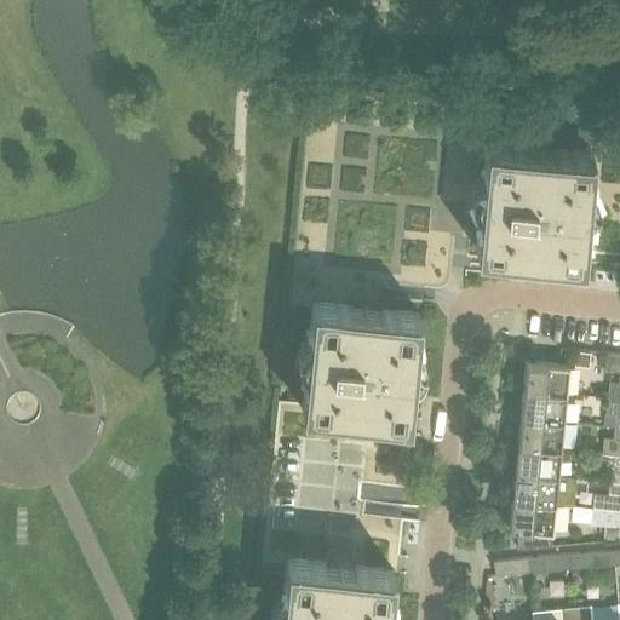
[(492,142),(495,107),(310,89),(288,304),(311,306),(313,300),(351,305),(351,310),(379,314),(380,308),(383,308),(385,282),(436,287),(438,287),(441,287),(443,286),(446,285),(448,282),(449,280),(449,277),(453,239),(476,241),(478,213),(484,213),(488,178),(482,177),(486,142),(492,142)]
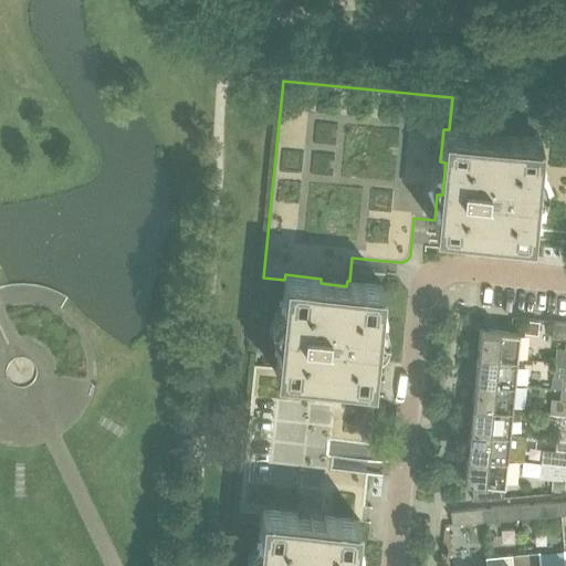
[(536,138),(542,138),(538,171),(533,170),(530,203),(535,203),(532,230),(565,232),(565,108),(540,106),(536,138)]
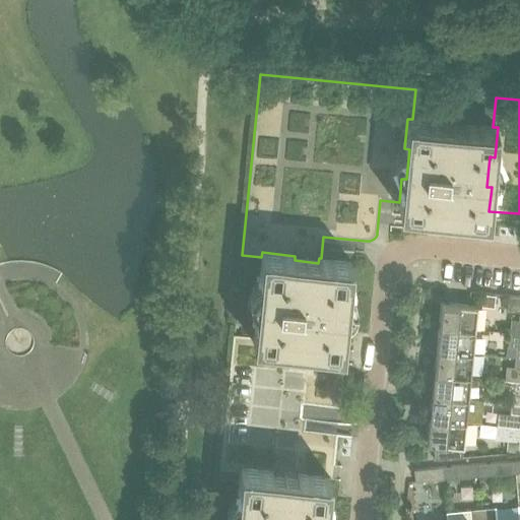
[(399,208),(432,211),(489,217),(489,211),(492,187),(495,186),(498,184),(500,181),(502,178),(503,174),(503,173),(503,169),(502,166),(500,163),(498,159),(495,157),(498,127),(493,127),(412,119),(407,119),(404,148),(401,149),(398,152),(396,154),(395,157),(394,161),(393,161),(393,163),(394,163),(394,167),(395,171),(396,174),(399,176),(401,179),(399,202),(399,208)]
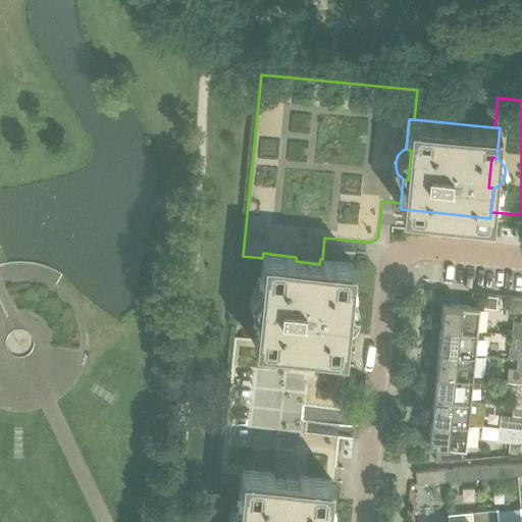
[(286,347),(311,349),(344,353),(345,348),(347,322),(351,321),(353,319),(356,316),(357,313),(358,309),(359,309),(359,308),(358,308),(358,304),(357,301),(356,297),(353,295),(350,293),(353,262),(322,259),(320,259),(296,257),(263,253),(262,258),(260,283),(256,284),(254,286),(252,290),(250,293),(249,297),(248,297),(248,298),(249,298),(249,299),(249,302),(250,305),(252,309),(254,311),(257,313),(254,338),(254,344),(286,347)]
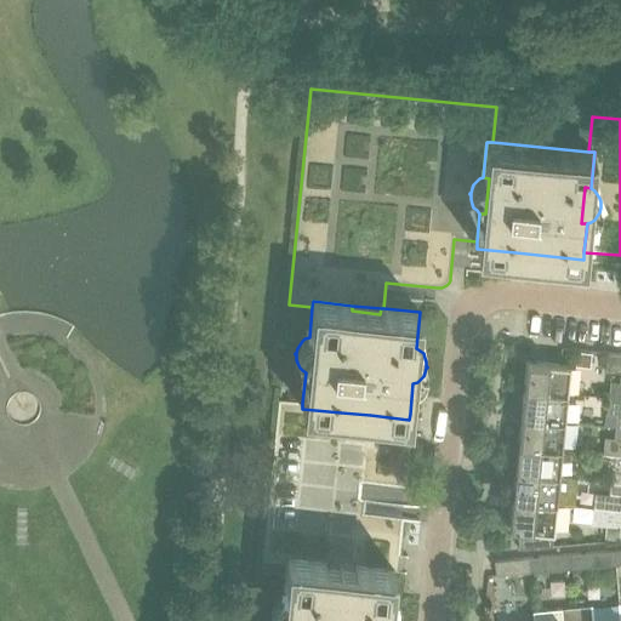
[(608,382),(605,397),(620,398),(620,357),(608,355),(607,370),(620,371),(620,383),(608,382)]
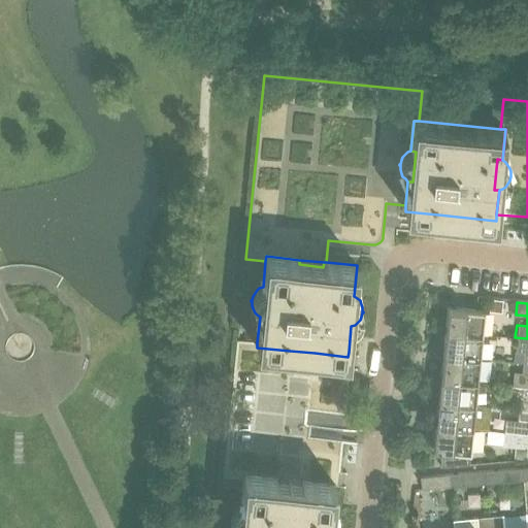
[(448,306),(446,330),(483,334),(485,310),(448,306)]
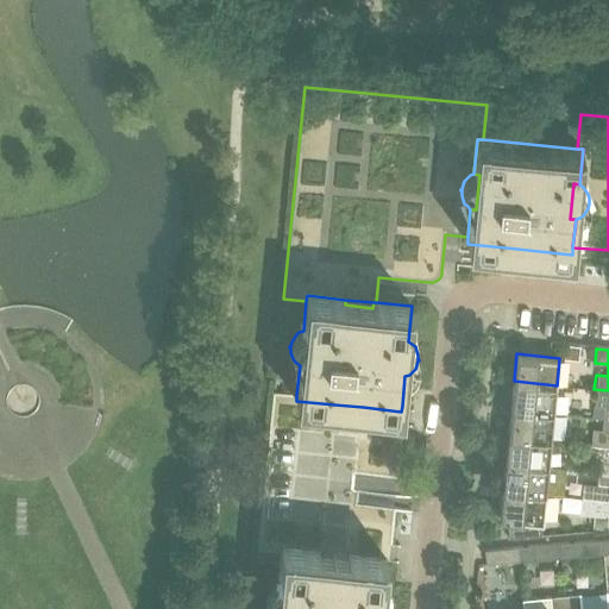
[(554,413),(557,385),(514,381),(512,408),(554,413)]
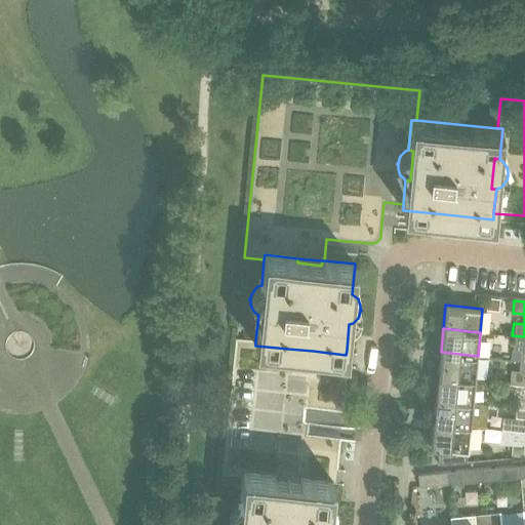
[(521,350),(520,360),(524,360),(524,336),(512,335),(511,349),(521,350)]
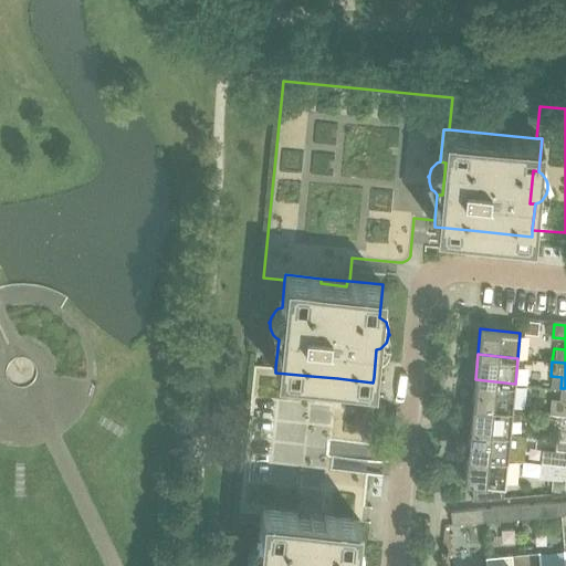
[(358,523),(362,524),(366,472),(331,469),(332,462),(332,456),(368,459),(377,377),(374,377),(373,383),(337,378),(337,373),(312,370),(311,376),(275,373),(275,367),(254,365),(240,512),(261,514),(262,509),(297,513),(297,517),(323,520),(324,515),(359,519),(358,523)]
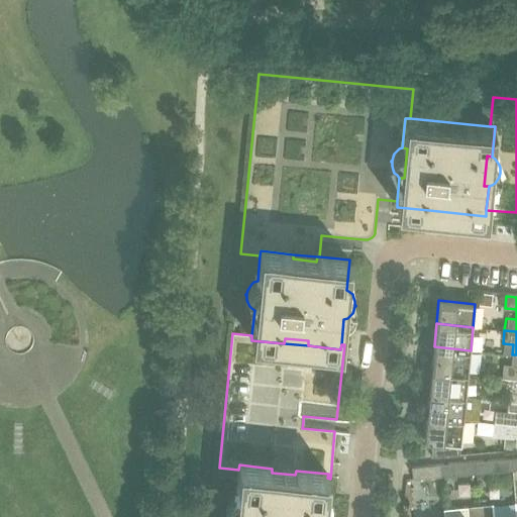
[(434,346),(432,370),(469,373),(471,350),(434,346)]
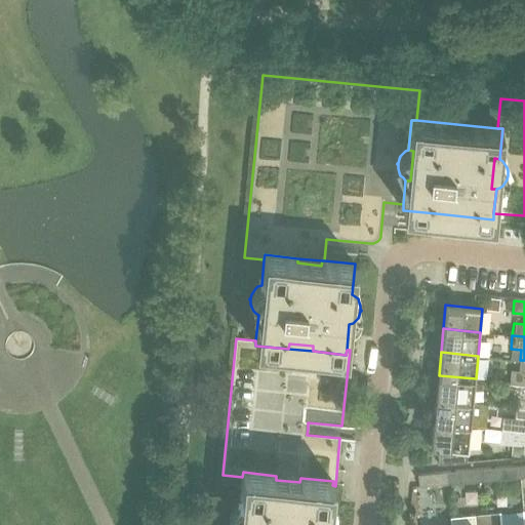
[(524,382),(524,360),(520,360),(519,371),(509,370),(508,381),(524,382)]
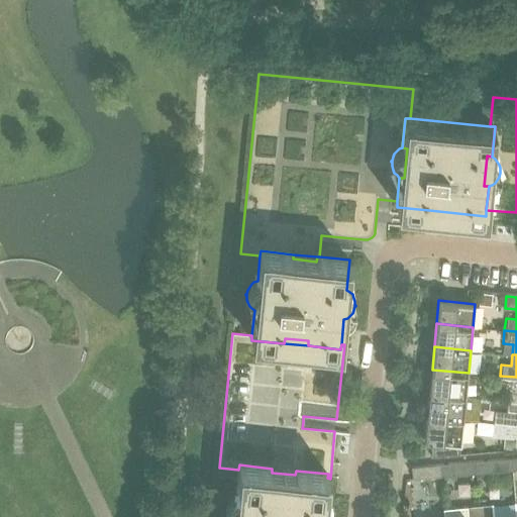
[(430,393),(467,396),(469,373),(432,370),(430,393)]
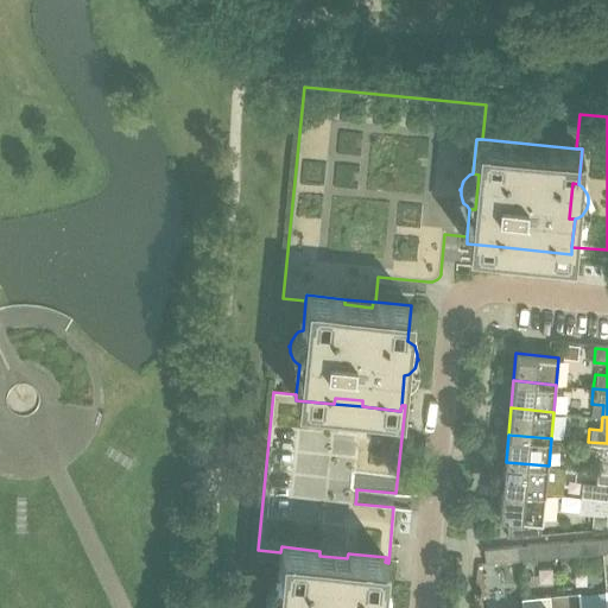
[(599,460),(597,472),(607,472),(607,443),(588,442),(587,458),(599,460)]
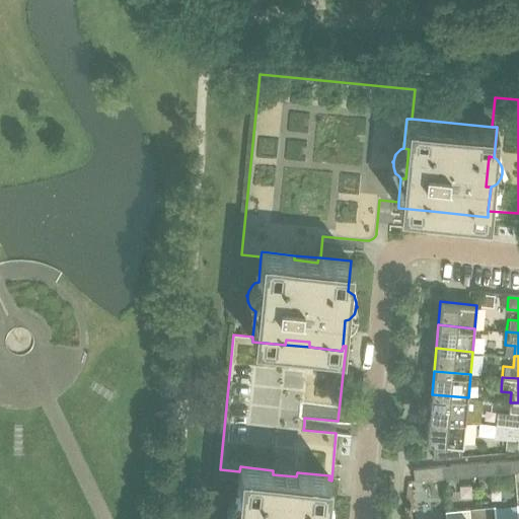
[(432,394),(429,417),(466,421),(480,422),(483,399),(468,397),(432,394)]
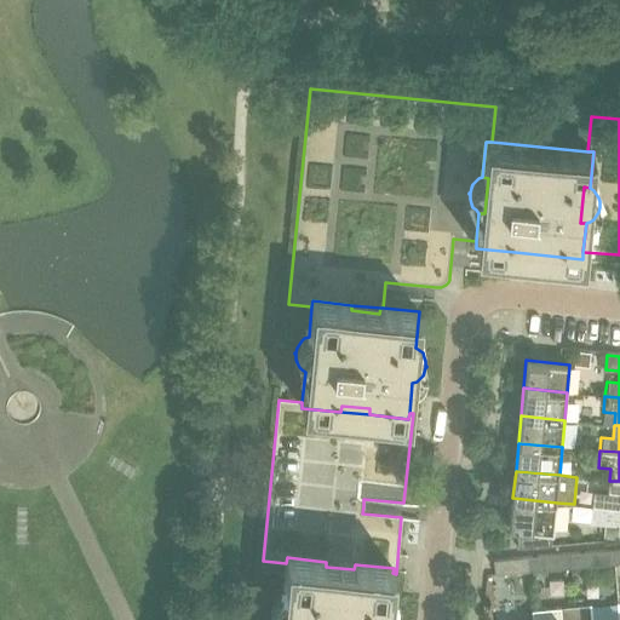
[(596,493),(595,506),(619,509),(619,481),(609,481),(608,494),(596,493)]
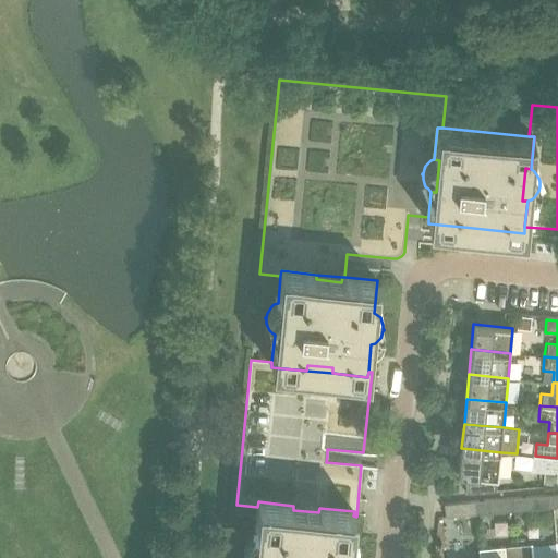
[(461,448),(459,474),(461,474),(461,478),(466,480),(465,493),(496,489),(497,477),(498,478),(501,452),(461,448)]
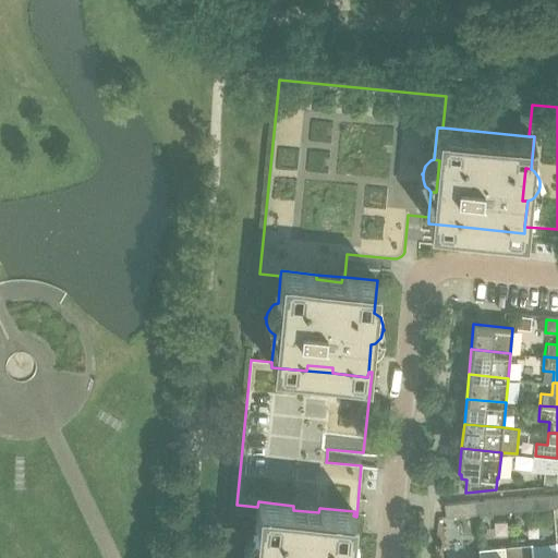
[(532,471),(545,472),(544,482),(557,484),(557,469),(557,458),(535,456),(533,456),(532,471)]
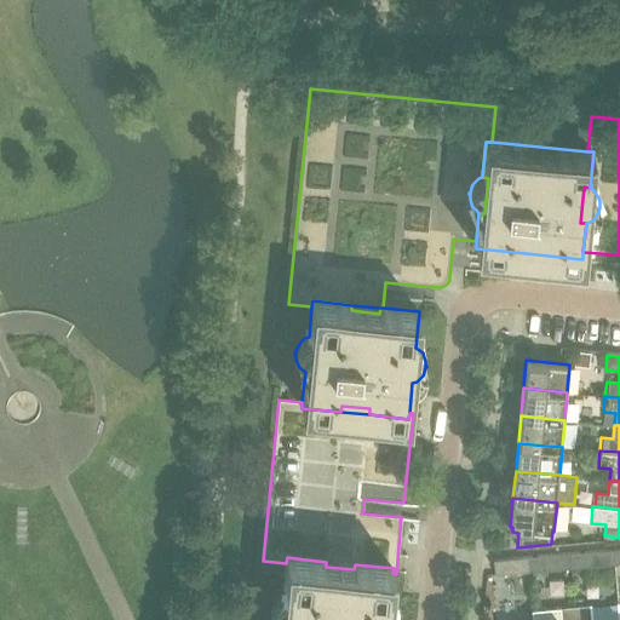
[(587,566),(586,551),(564,552),(566,568),(587,566)]
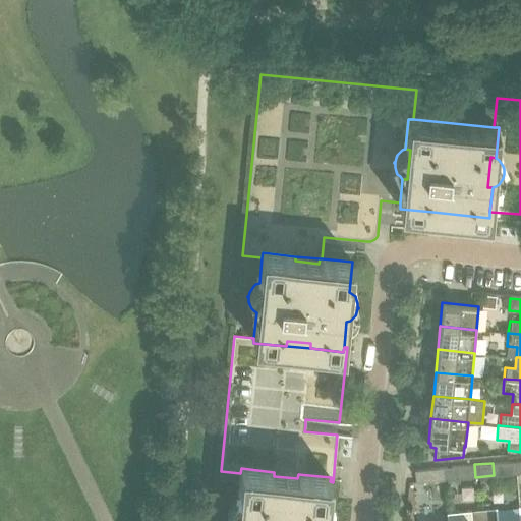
[(443,467),(414,470),(415,482),(444,479),(443,467)]
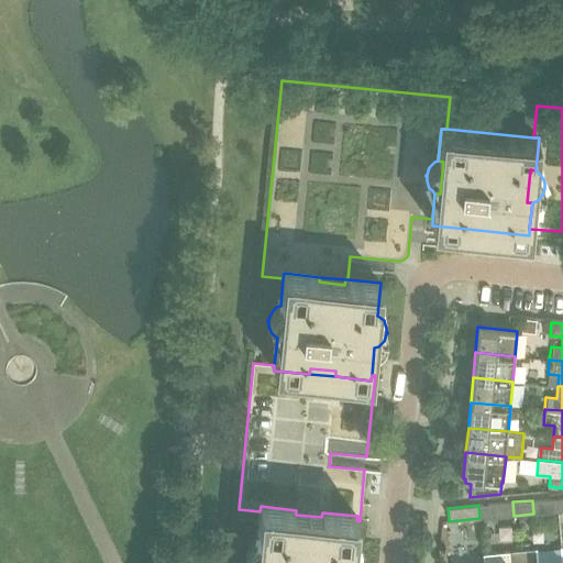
[(362,562),(363,561),(362,556),(360,553),(357,551),(354,549),(356,520),(357,516),(322,512),(296,510),(261,506),(260,511),(257,539),(253,540),(251,542),(247,545),(246,549),(245,553),(244,553),(244,554),(245,554),(245,559),(246,562),(362,562)]
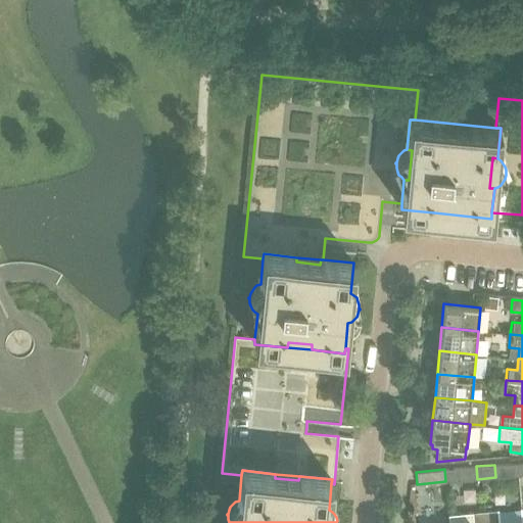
[(485,511),(486,522),(522,522),(522,520),(522,512),(522,508),(485,511)]
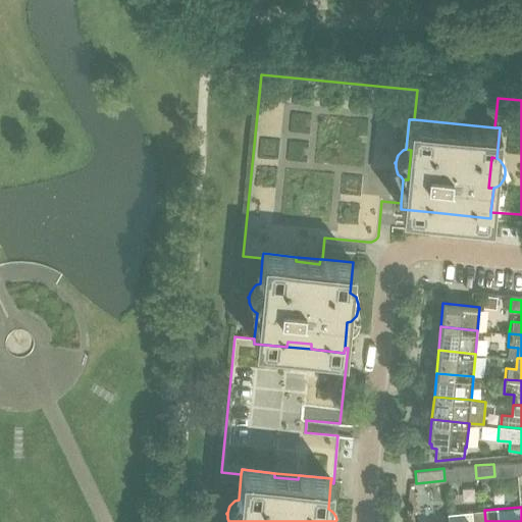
[(448,514),(449,521),(485,521),(484,510),(448,514)]
